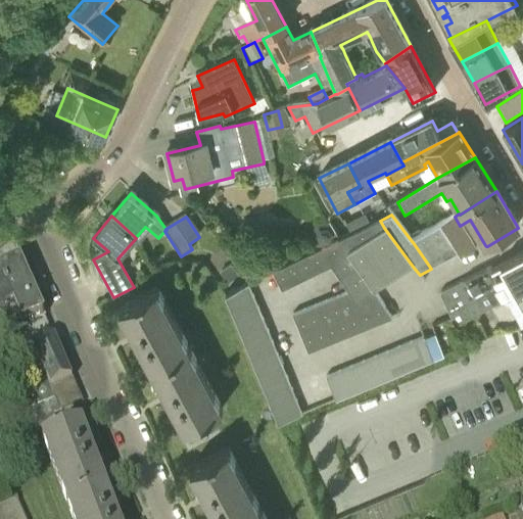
[(439,226),(458,254),(461,260),(475,250),(460,226),(455,217),(439,226)]
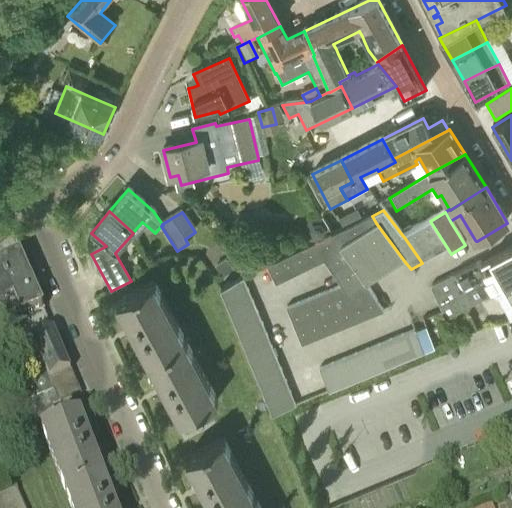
[(352,226),(347,215),(337,221),(342,231),(352,226)]
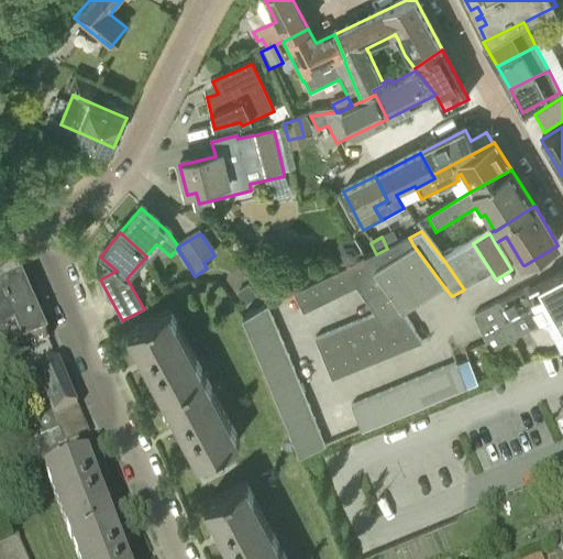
[(365,303),(386,289),(374,272),(414,245),(409,238),(387,249),(376,254),(367,259),(365,260),(345,269),(355,288),(365,303)]
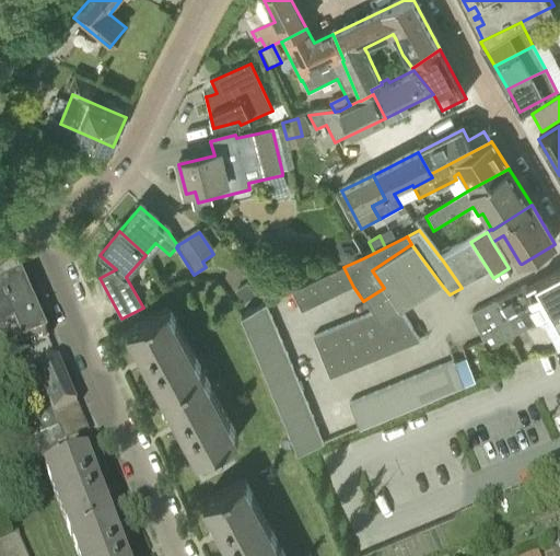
[(342,268),(343,267),(363,258),(352,239),(338,241),(333,255),(342,268)]
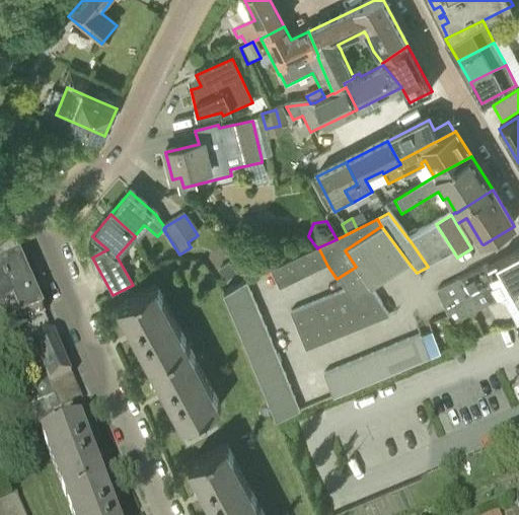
[(424,232),(441,260),(454,252),(436,224),(424,231),(424,232)]
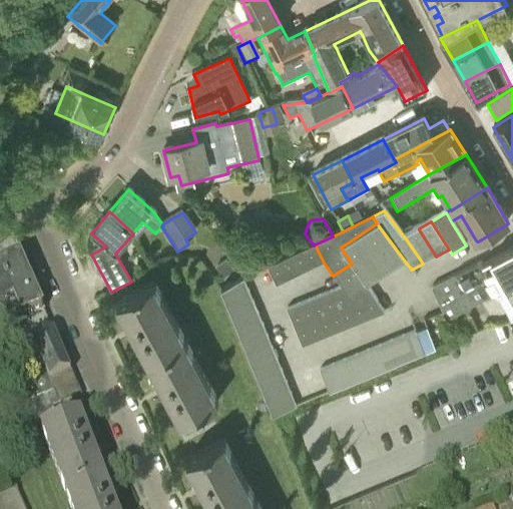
[(341,247),(352,264),(368,287),(406,263),(377,223),(341,247)]
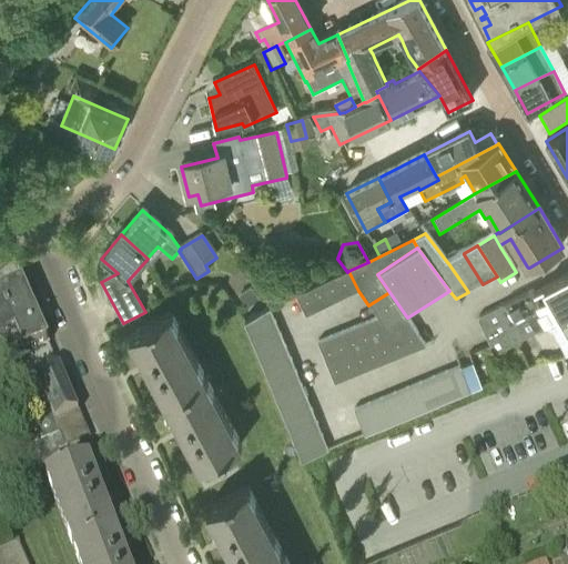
[(468,292),(483,284),(464,254),(448,263),(468,292)]
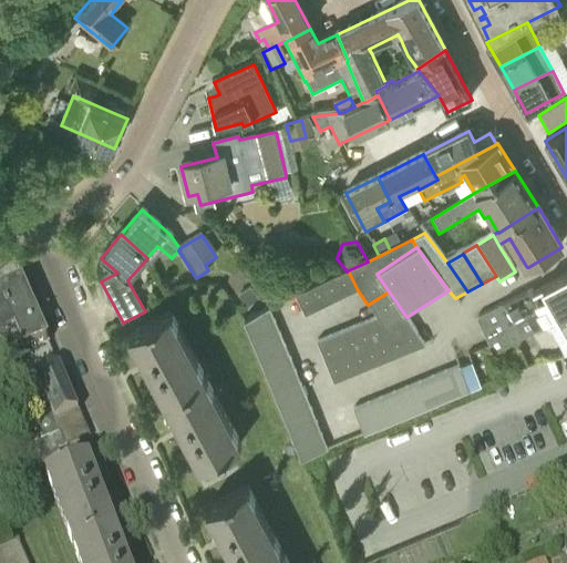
[(344,297),(358,290),(348,270),(347,272),(334,277),(344,297)]
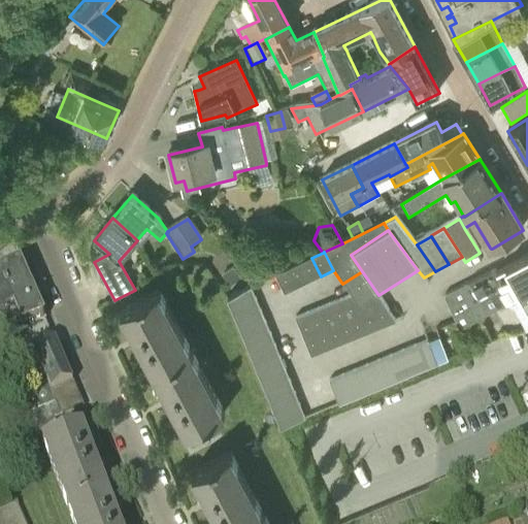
[(496,272),(446,296),(444,296),(444,299),(460,332),(512,303),(512,302),(527,292),(527,257),(497,274),(496,272)]
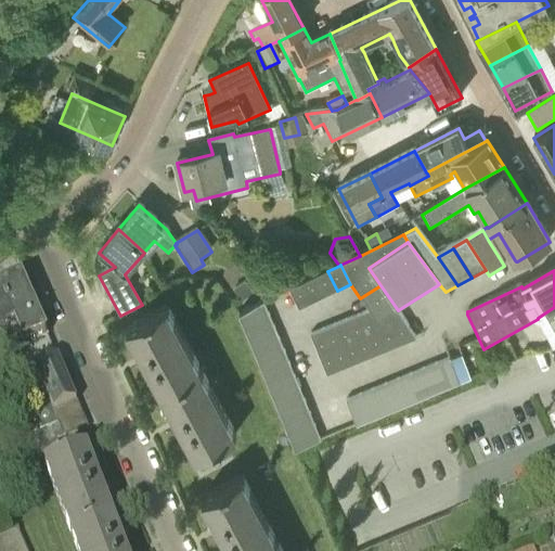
[(324,297),(337,291),(327,271),(314,278),(324,297)]
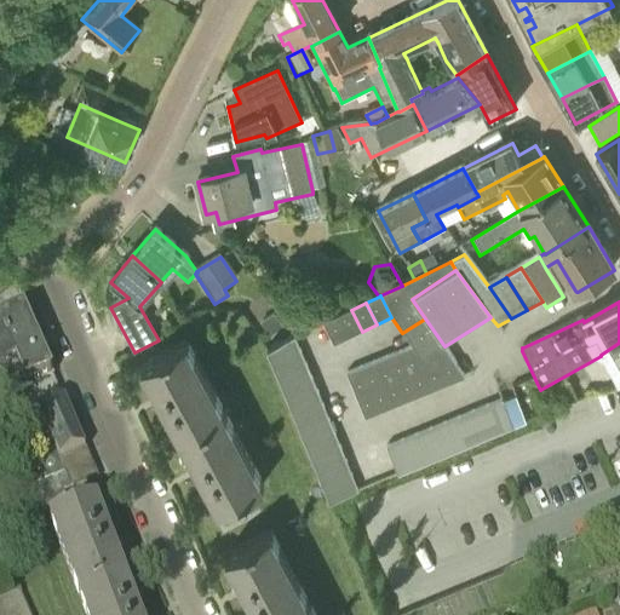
[(348,339),(362,332),(351,310),(337,316),(348,339)]
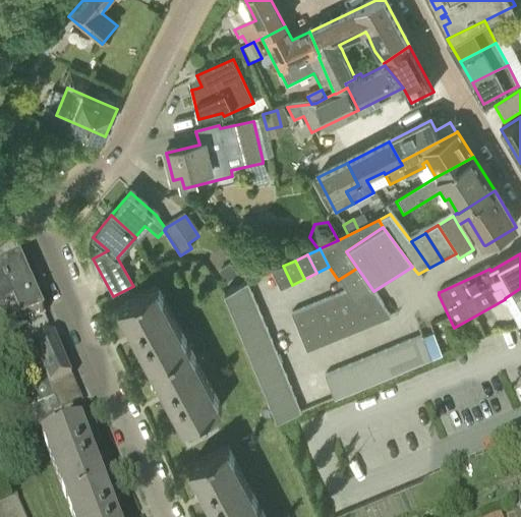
[(230,265),(218,273),(225,282),(236,274),(230,265)]
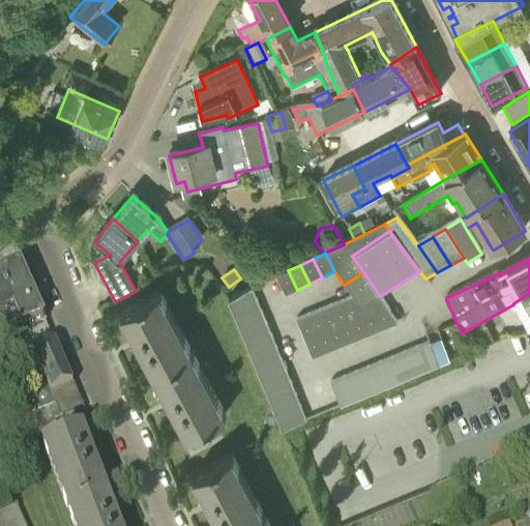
[(285,296),(297,290),(288,270),(275,276),(285,296)]
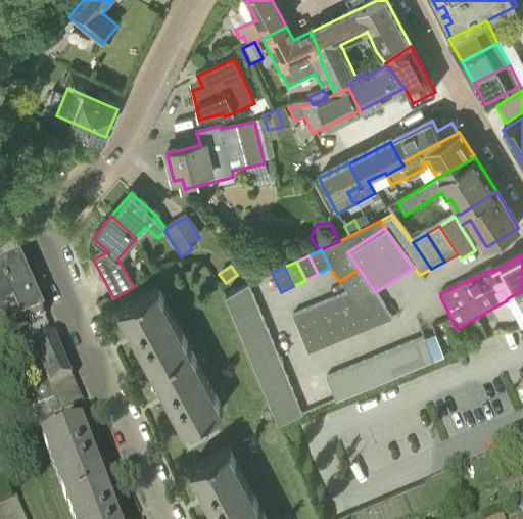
[(355,304),(375,292),(359,269),(339,281),(347,293),(355,304)]
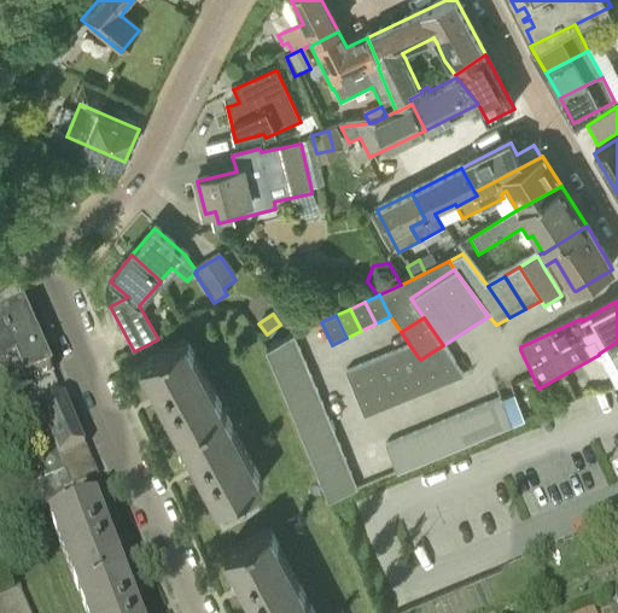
[(40,418),(64,408),(24,320),(0,330),(21,375),(19,378),(27,395),(28,393),(38,419),(40,418)]
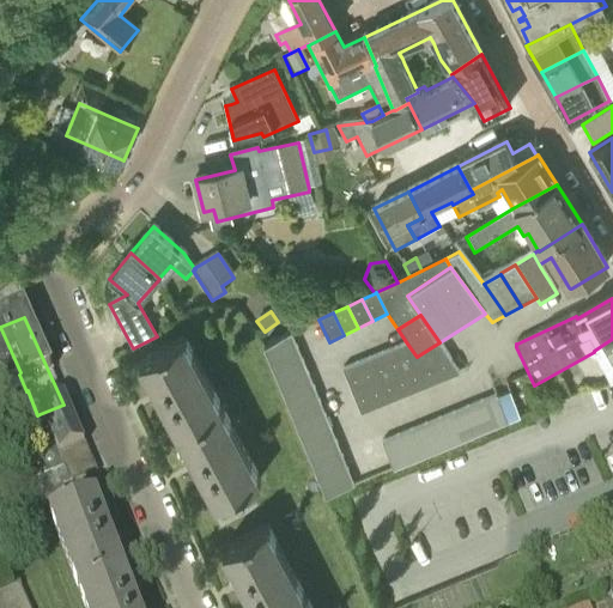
[(13,380),(19,375),(20,372),(0,327),(0,387),(7,395),(18,385),(13,380)]
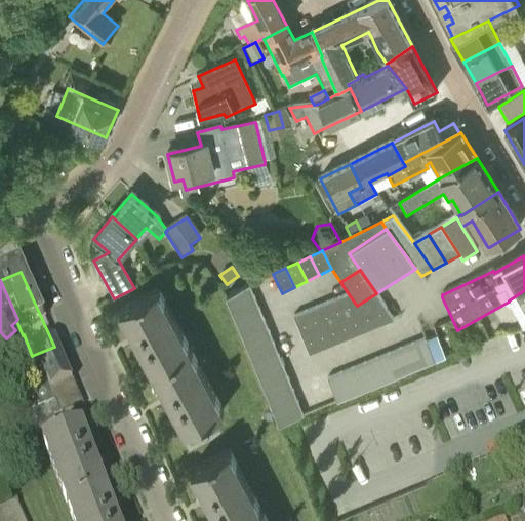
[(226,297),(231,308),(254,297),(249,286),(226,297)]
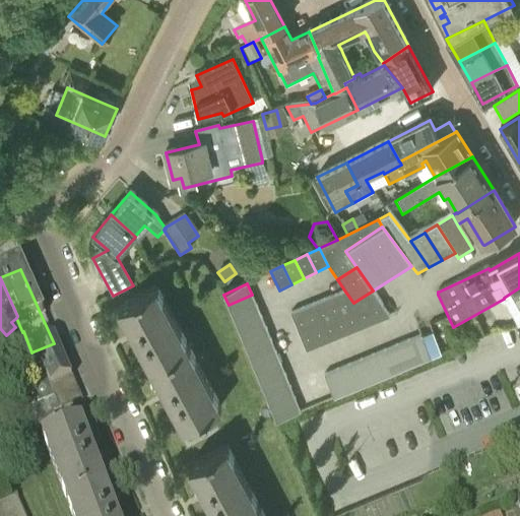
[(119,307),(151,368),(189,347),(156,286),(119,307)]
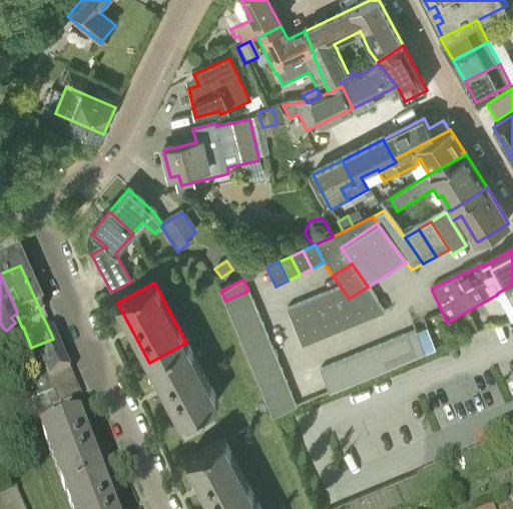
[(512,284),(497,294),(497,295),(512,321),(512,320),(512,284)]
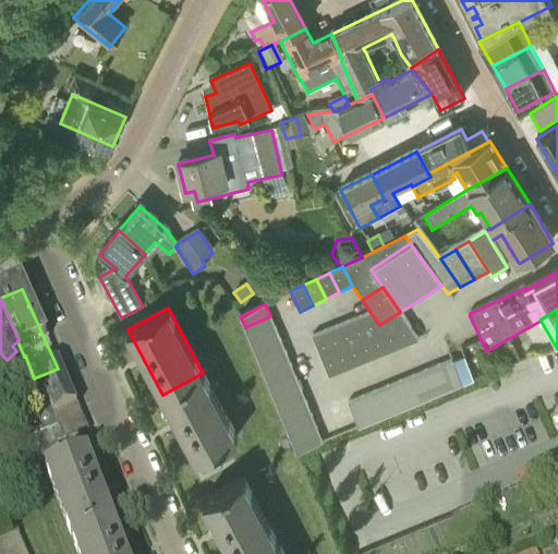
[(390,353),(419,341),(400,312),(379,325),(381,333),(390,353)]
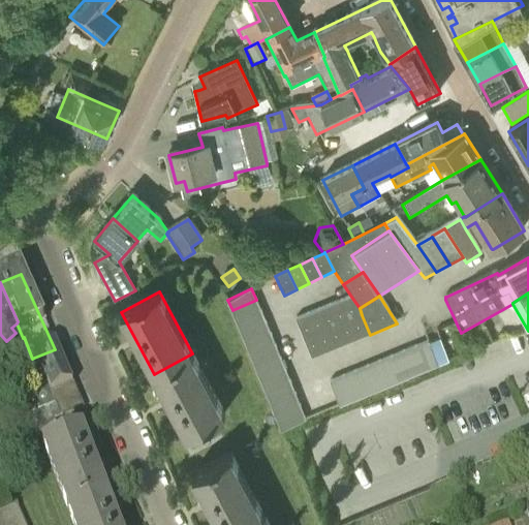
[(350,320),(362,315),(360,308),(351,297),(342,301),(350,320)]
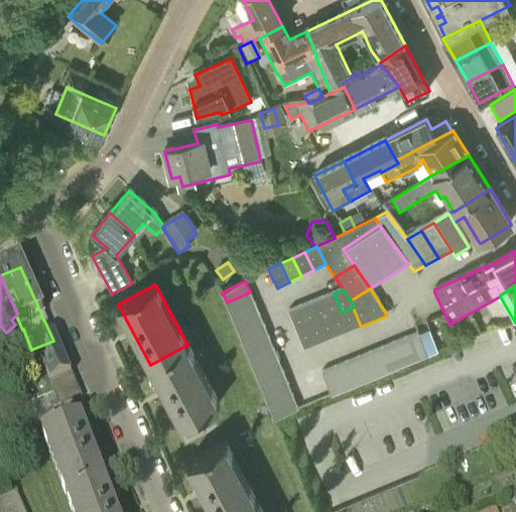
[(227,302),(231,314),(255,304),(250,292),(227,302)]
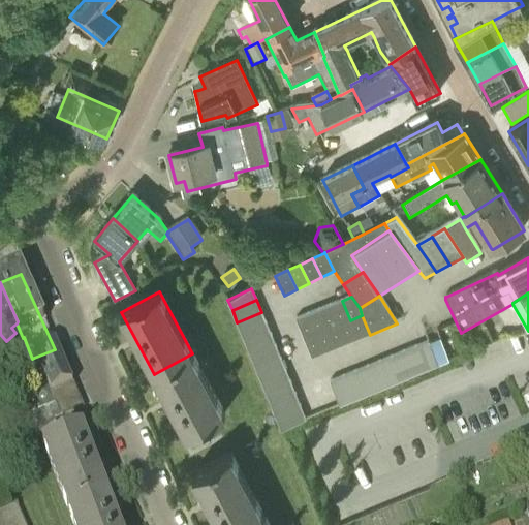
[(339,325),(350,320),(342,301),(331,306),(339,325)]
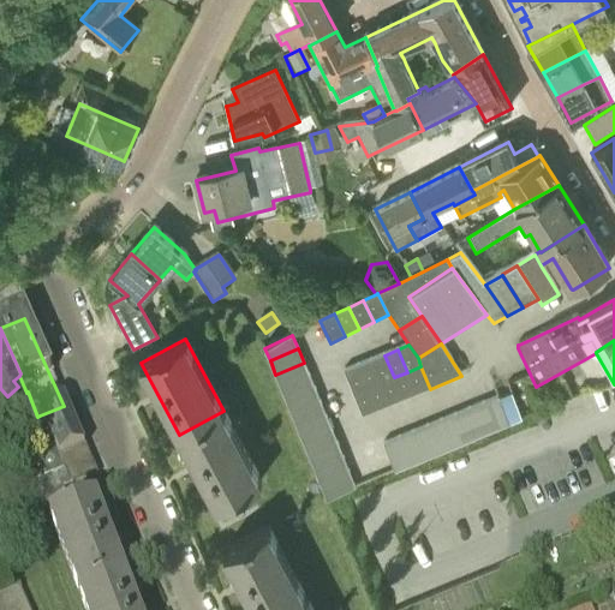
[(380,383),(394,377),(384,356),(371,360),(380,383)]
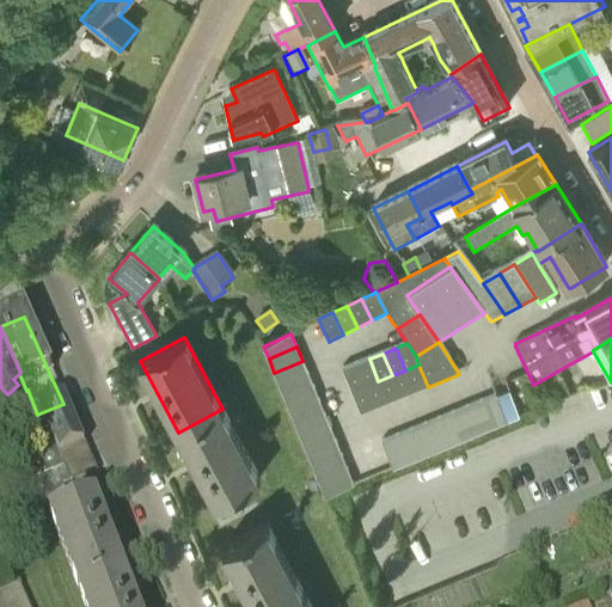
[(365,387),(378,381),(369,359),(355,365),(365,387)]
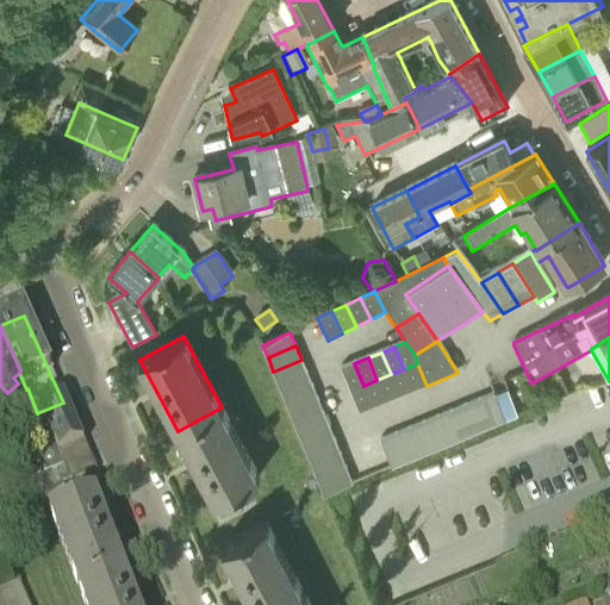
[(273,372),(279,385),(306,373),(302,360),(273,372)]
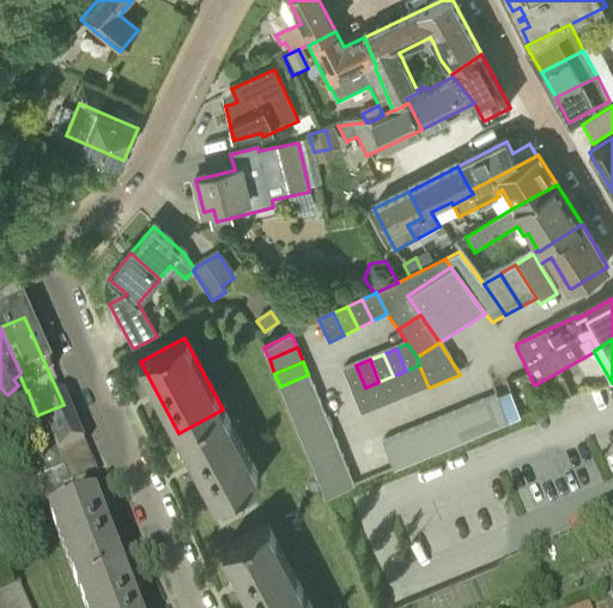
[(352,393),(365,388),(356,365),(343,370),(352,393)]
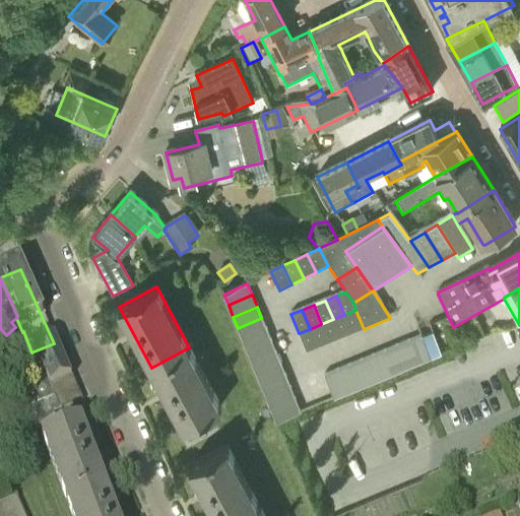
[(352,333),(364,329),(355,310),(344,315),(352,333)]
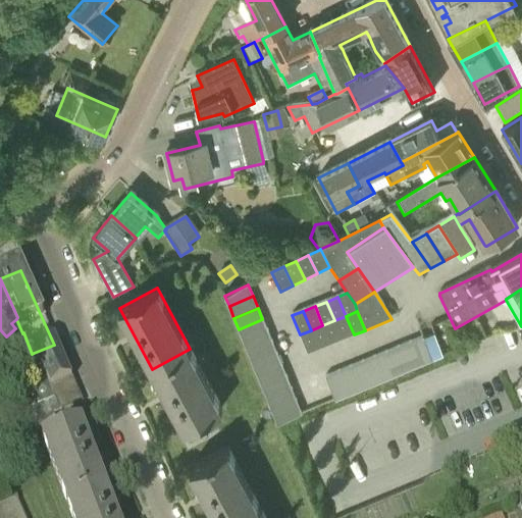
[(342,340),(354,334),(346,316),(334,320),(342,340)]
